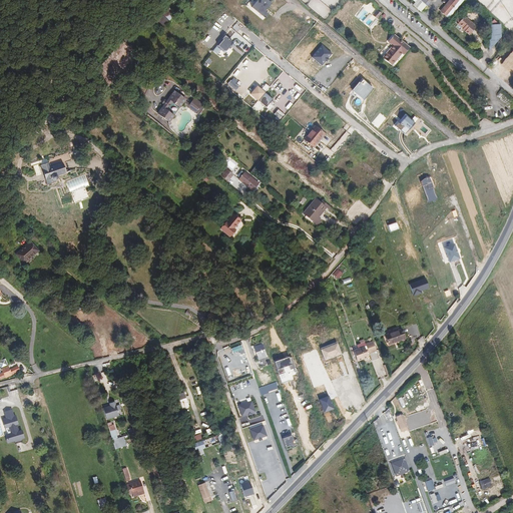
[(273,3),(269,0),(258,0),(252,7),(266,18),(269,14),(266,11),(273,3)]
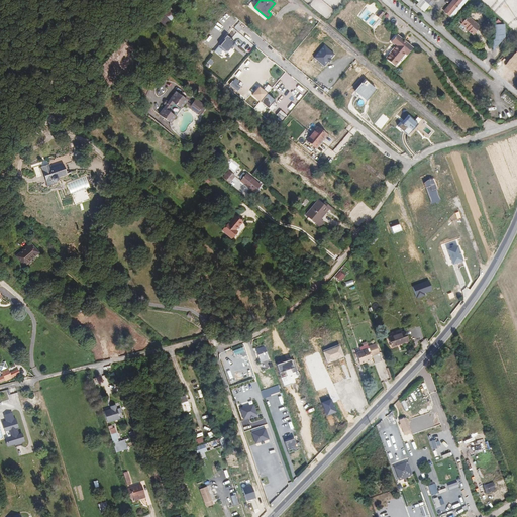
[(453,0),(444,12),(449,16),(462,0),(453,0)]
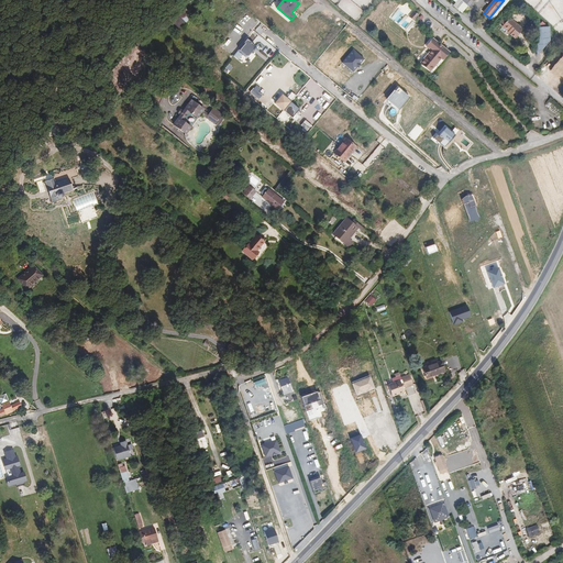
[(181,3),(167,18),(174,24),(188,11),(181,3)]
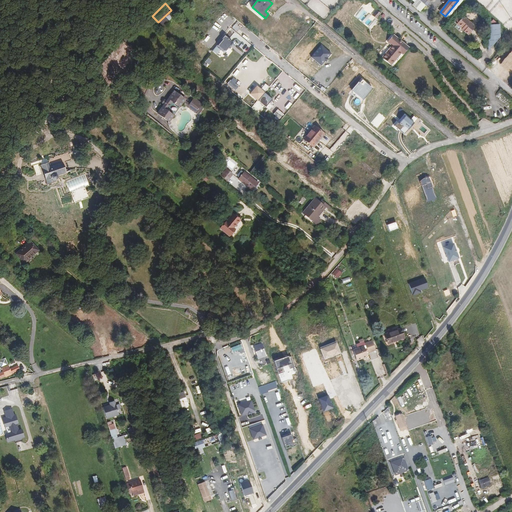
[(464,30),(464,31),(468,35),(476,26),(463,16),(462,17),(458,22),(456,24),(462,28),(464,30)]
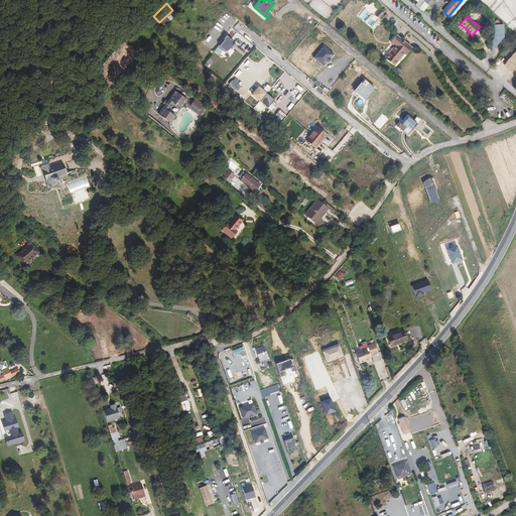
[(504,24),(492,24),(492,45),(500,45),(500,39),(504,39),(504,24)]
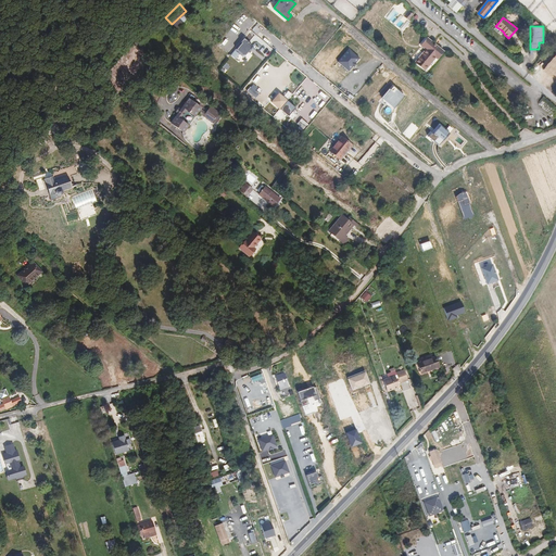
[(427,38),(421,43),(439,58),(444,52),(427,38)]
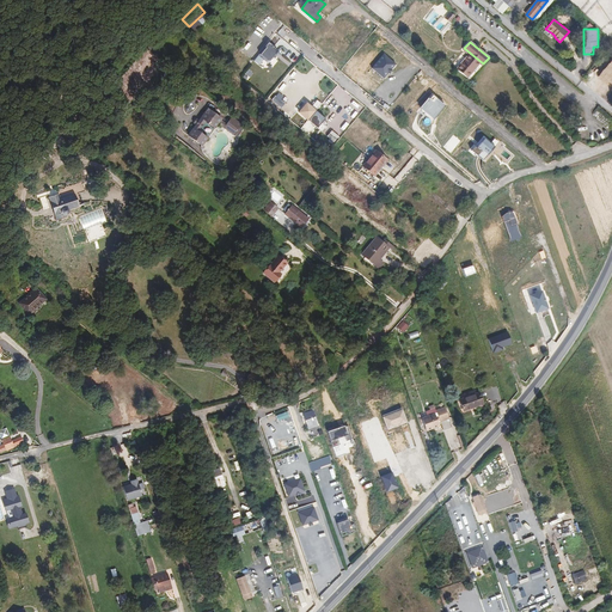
[(279,51),(268,43),(264,48),(265,48),(259,55),(267,61),(270,61),(274,55),(275,56),(279,51)]
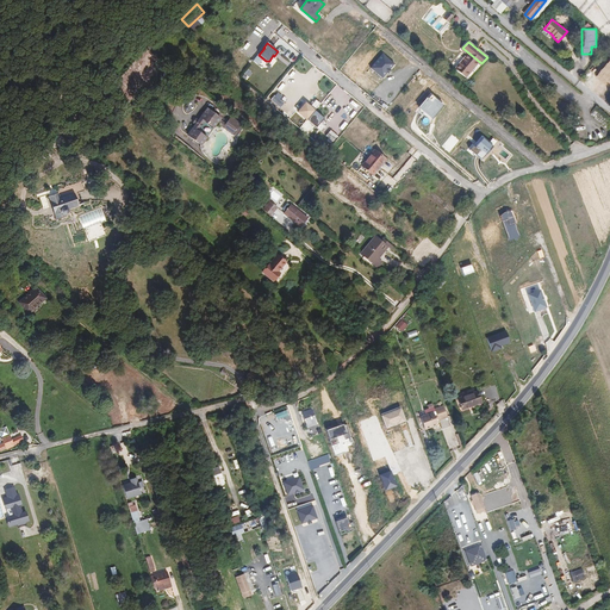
[(480,66),(481,63),(462,48),(461,50),(467,55),(455,69),(466,78),(478,64),(480,66)]
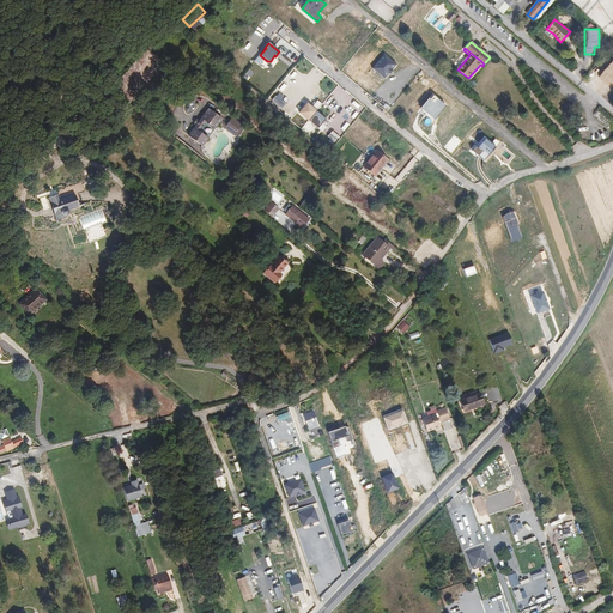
[(396,65),(384,55),(372,68),(386,78),(396,65)]
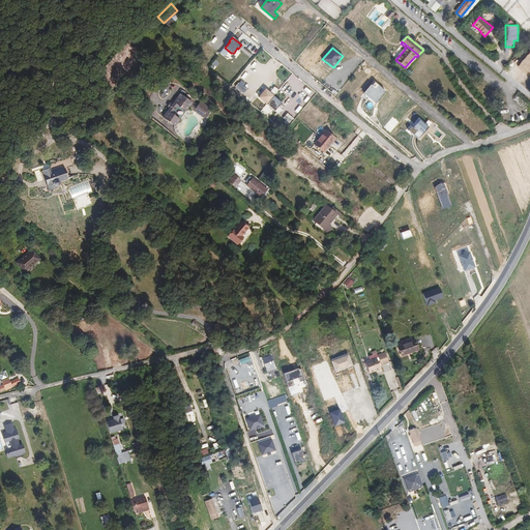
[(392,56),(395,59),(401,52),(398,50),(392,56)]
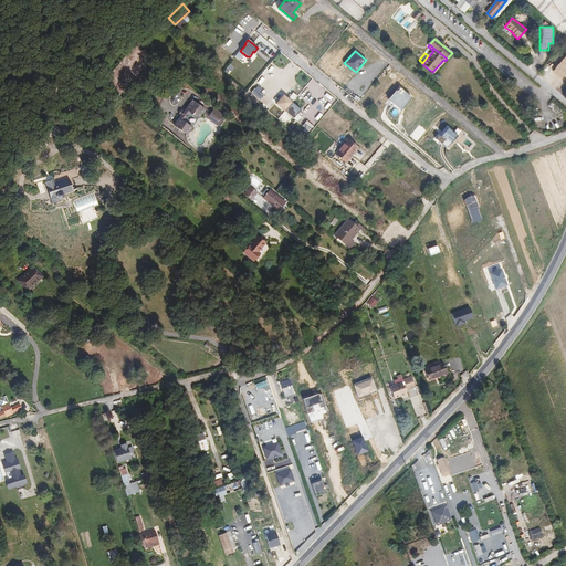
[(261,100),(264,95),(260,92),(263,88),(258,85),(252,93),(261,100)]
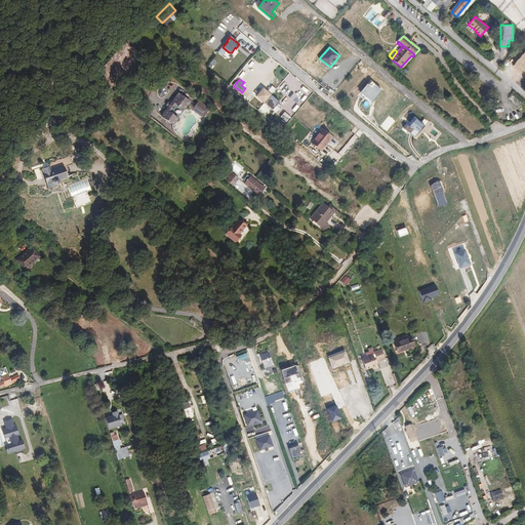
[(382,91),(371,82),(368,85),(367,84),(360,93),(372,104),(382,91)]
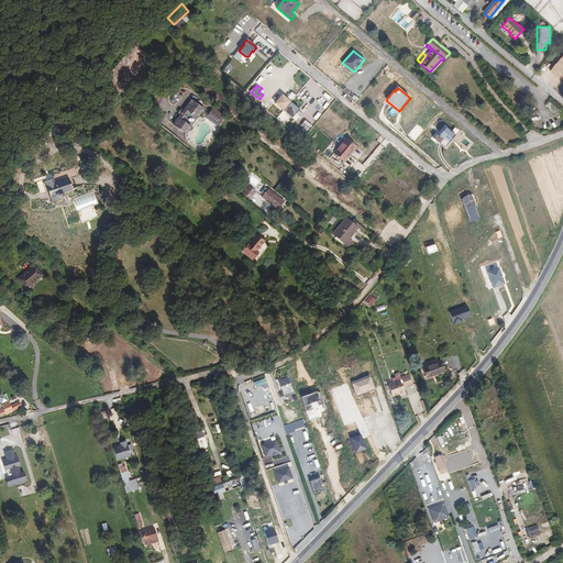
[(274,105),(278,108),(290,119),(300,109),(283,94),(274,105)]
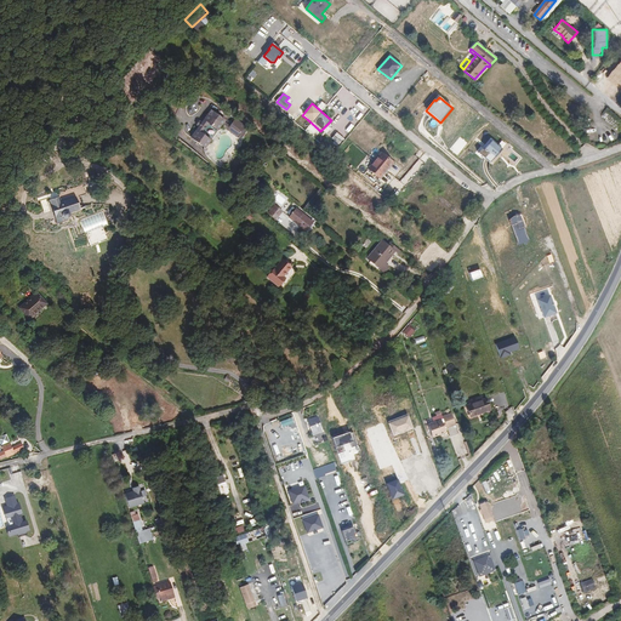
[(192,137),(206,148),(212,141),(203,134),(210,124),(220,130),(222,126),(226,123),(227,121),(212,110),(203,123),(199,127),(192,137)]
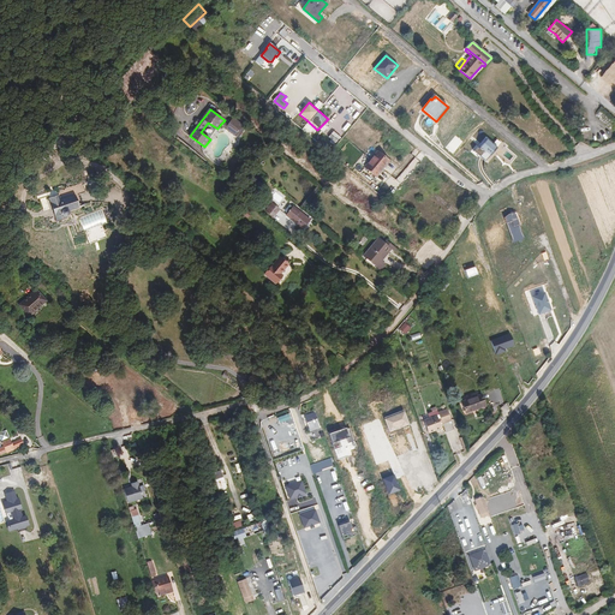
[(224,121),(220,125),(228,131),(237,137),(244,126),(233,119),(228,125),(224,121)]
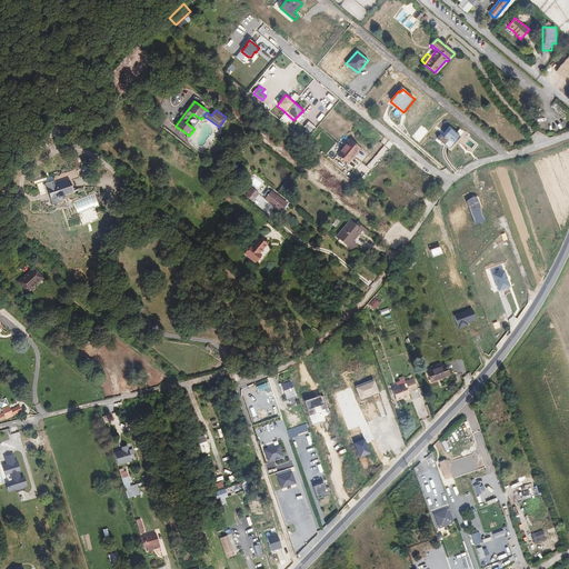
[(346,129),(350,123),(347,121),(342,118),(339,122),(345,127),(343,128),(346,129)]
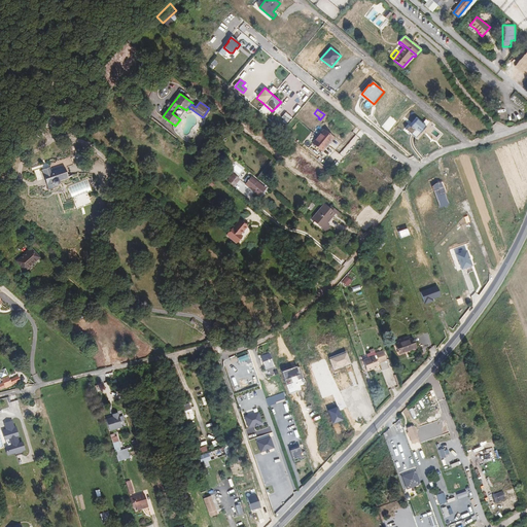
[(285,112),(282,118),(289,123),(292,116),(285,112)]
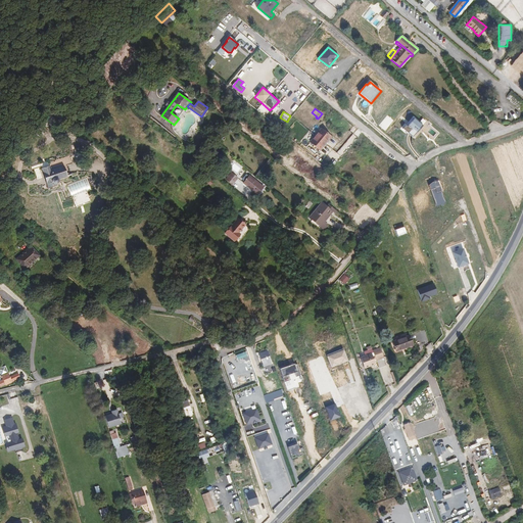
[(423,127),(414,120),(405,131),(414,137),(423,127)]
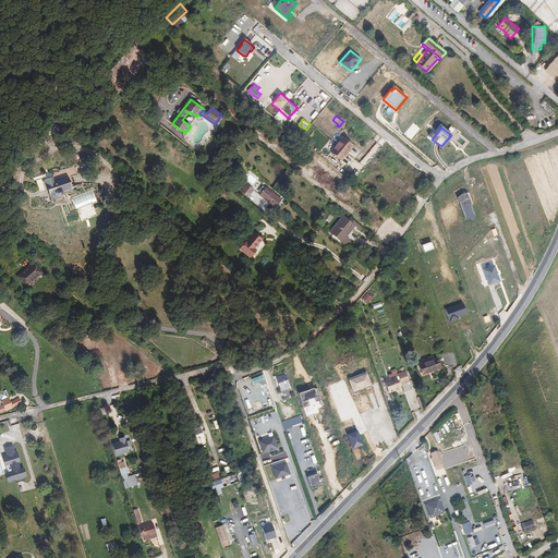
[(343,137),(331,152),(341,160),(353,146),(343,137)]
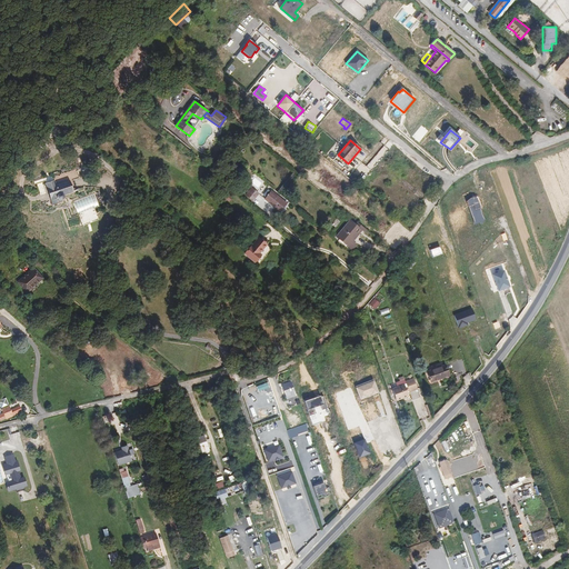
[(63,196),(73,192),(70,180),(72,179),(70,172),(59,176),(61,183),(56,185),(55,181),(46,183),(52,205),(62,201),(61,200),(62,199),(63,198),(63,197),(63,196)]
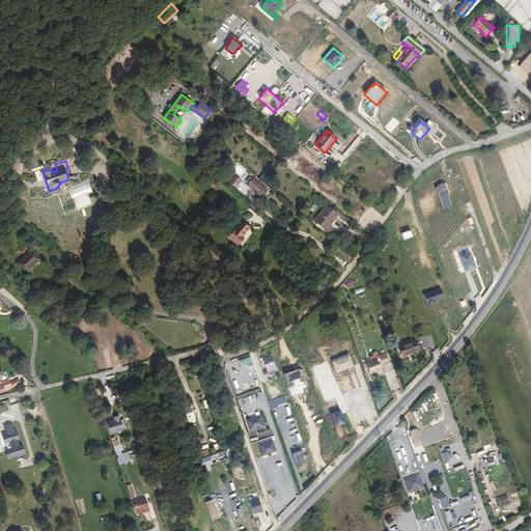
[(242,180),(234,175),(229,182),(236,188),(242,180)]
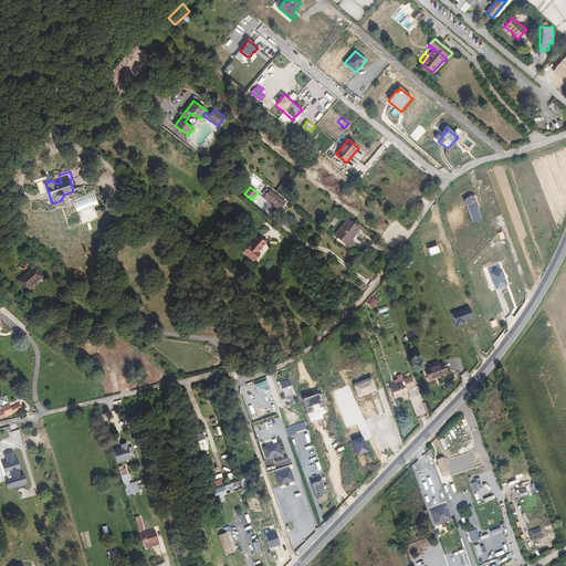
[(263,198),(279,211),(285,202),(271,189),(263,198)]
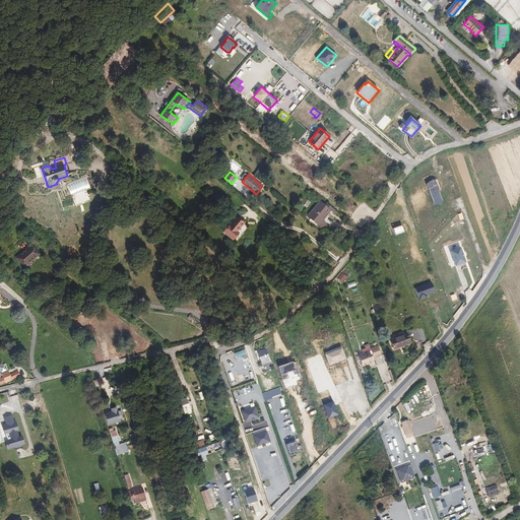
[(436,180),(428,182),(435,205),(443,202),(436,180)]
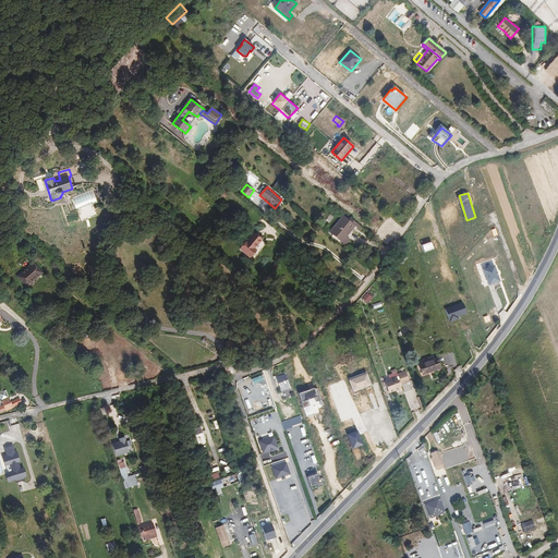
[(350,240),(348,238),(347,237),(354,226),(349,221),(343,216),(330,232),(346,245),(350,240)]
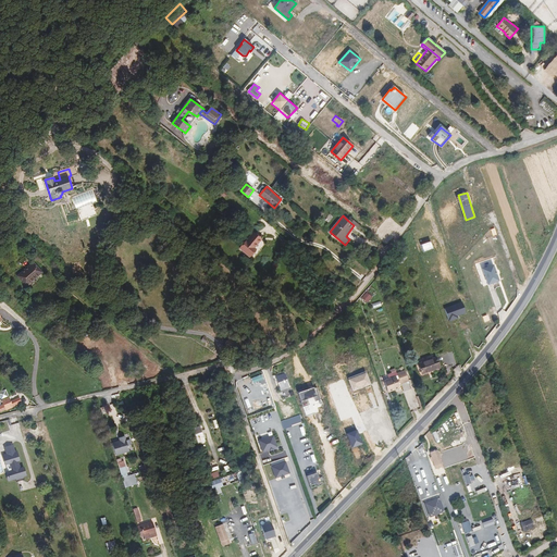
[(351,219),(348,221),(354,225),(356,227),(357,227),(359,225),(351,219)]
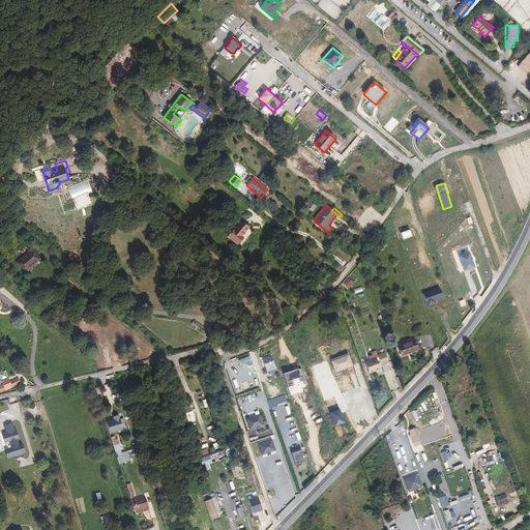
[(330,226),(339,216),(336,214),(329,225),(330,226)]
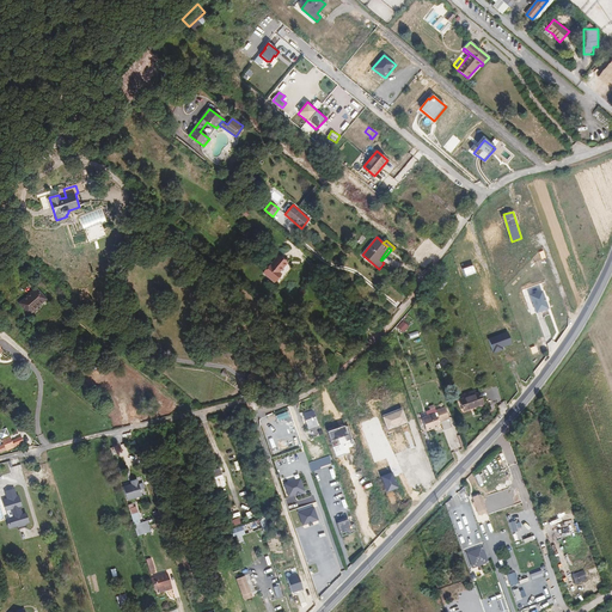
[(280,257),(279,256),(263,273),(274,282),(281,274),(280,273),(287,263),(280,257)]
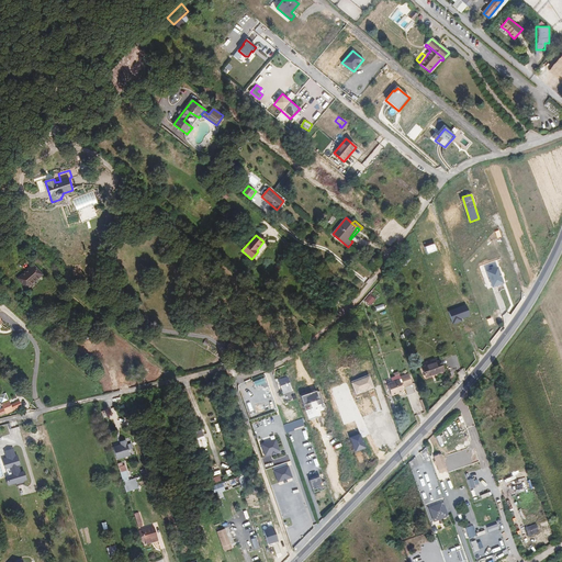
[(435,243),(425,246),(427,254),(437,251),(435,243)]
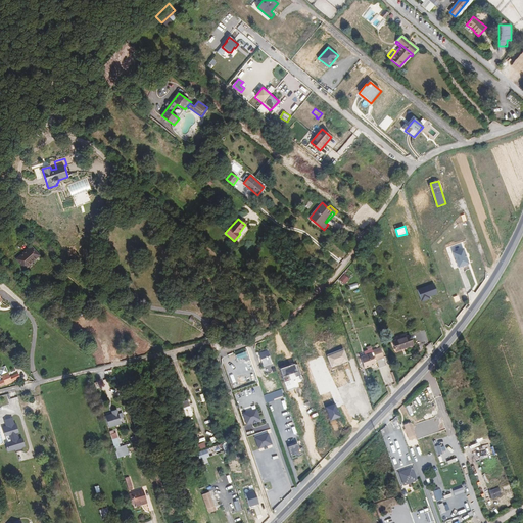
[(366,248),(370,251),(374,245),(378,247),(382,242),(375,236),(366,248)]
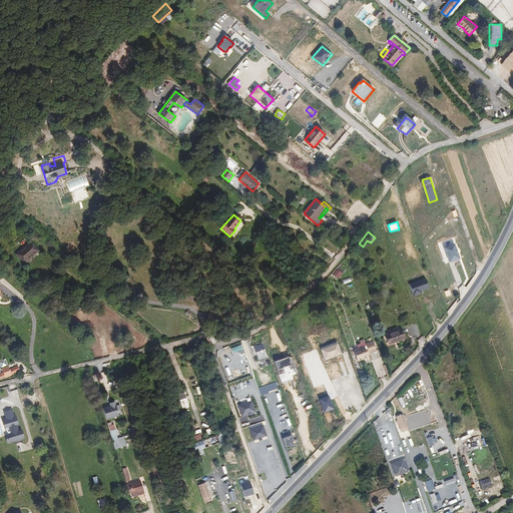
[(31,241),(16,254),(24,264),(39,250),(31,241)]
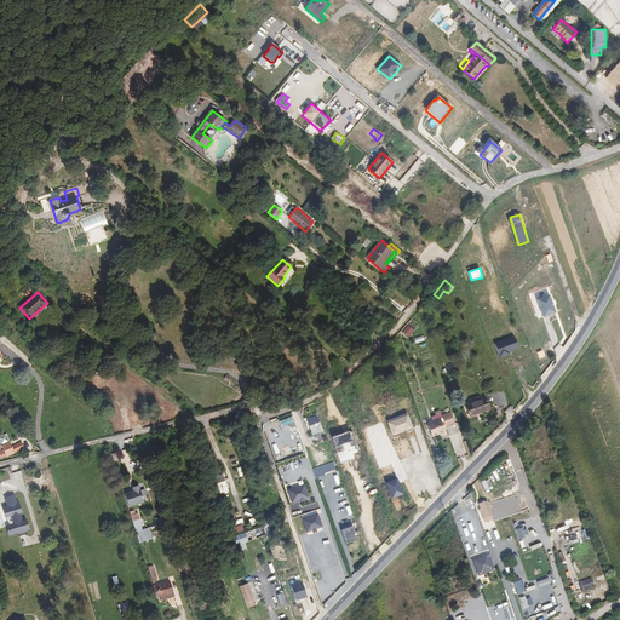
[(550,294),(537,298),(543,316),(556,313),(550,294)]
